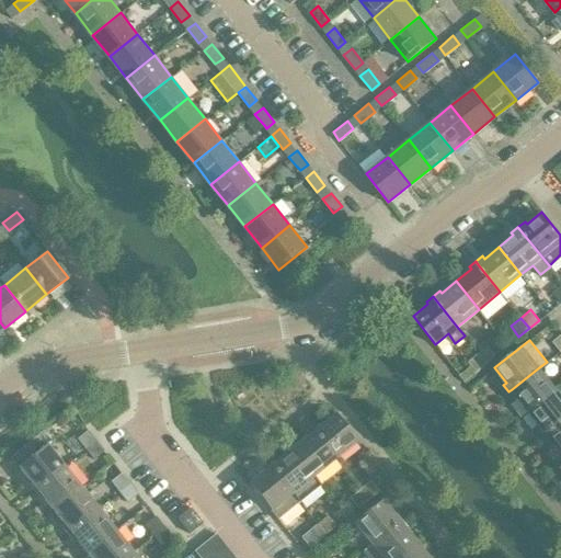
[(488,344),(478,352),(487,363),(496,354),(488,344)]
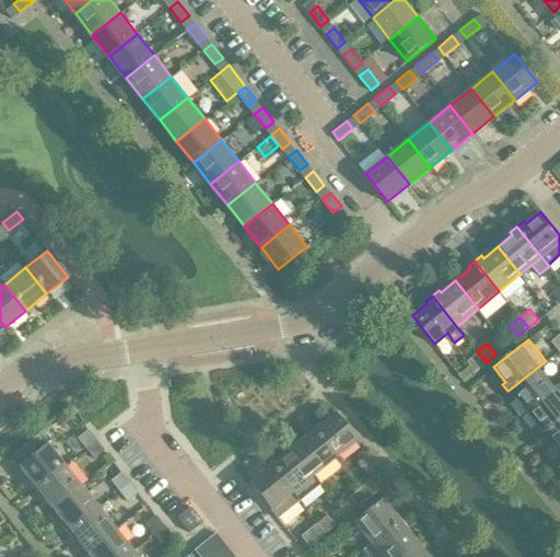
[(486,362),(477,351),(467,360),(475,370),(486,362)]
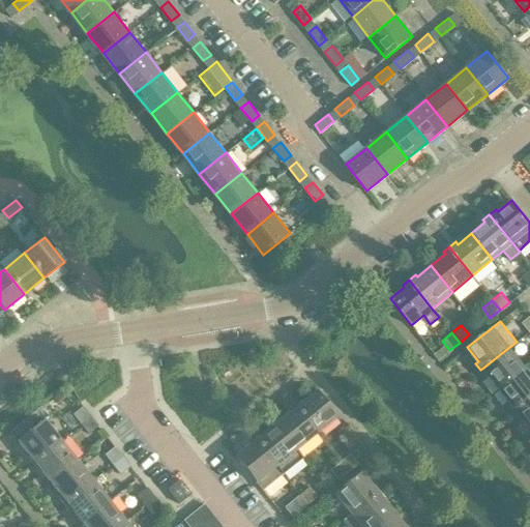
[(483,368),(480,370),(486,377),(489,375),(499,388),(526,368),(509,347),(483,368)]
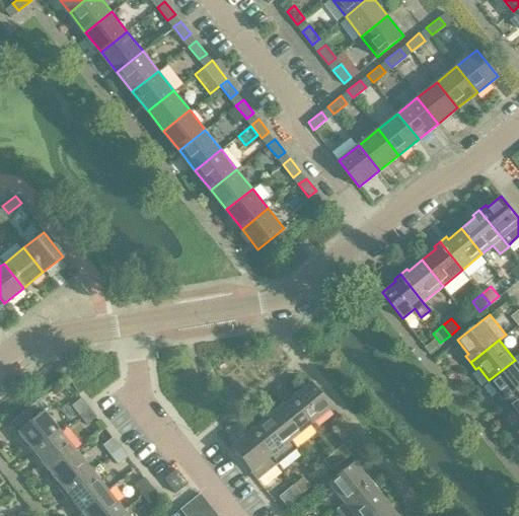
[(518,364),(515,360),(489,380),(500,393),(497,395),(502,401),(505,399),(518,388),(518,364)]
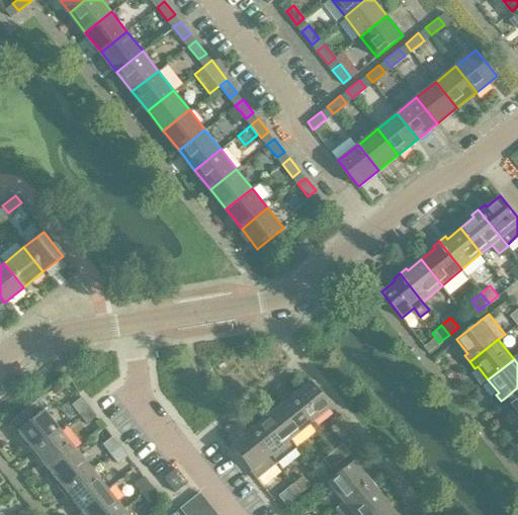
[(292,389),(286,394),(309,422),(329,406),(309,380),(294,392),(292,389)]
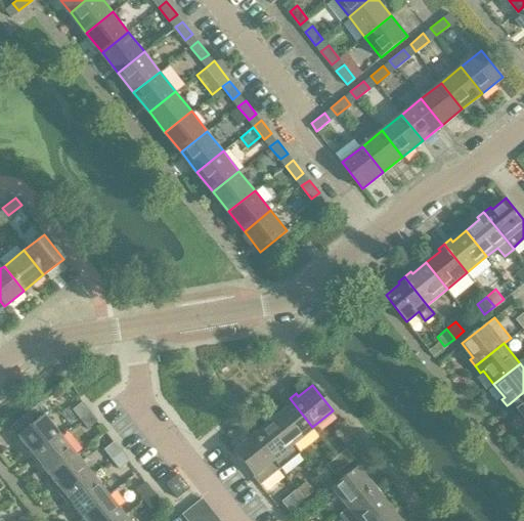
[(523,392),(510,403),(523,421),(523,392)]
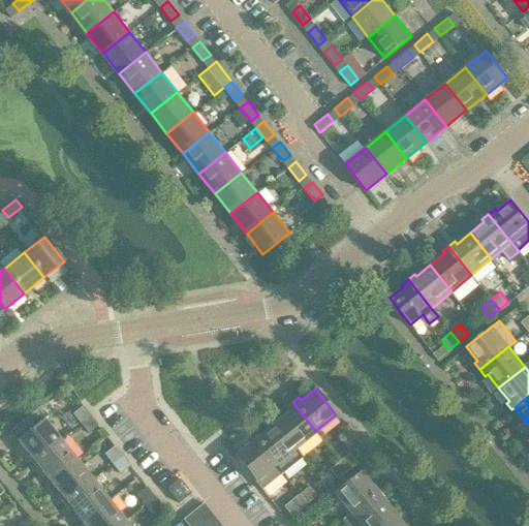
[(287,410),(274,421),(296,447),(315,431),(292,402),(286,407),(287,410)]
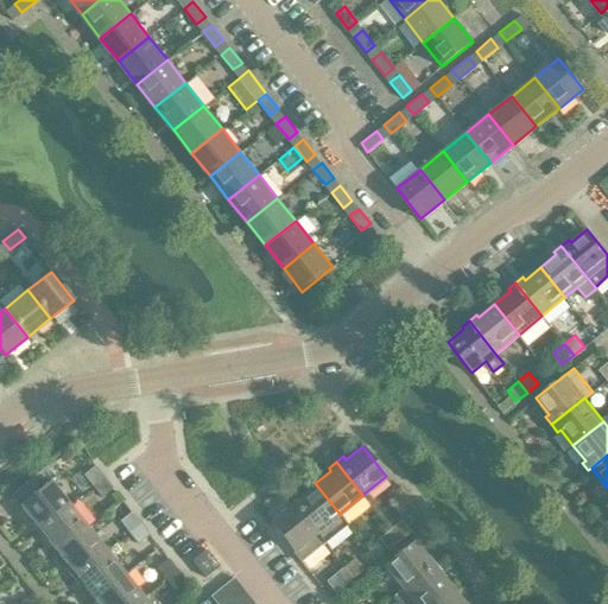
[(23,482),(10,493),(38,528),(69,503),(50,479),(56,475),(46,463),(23,482)]
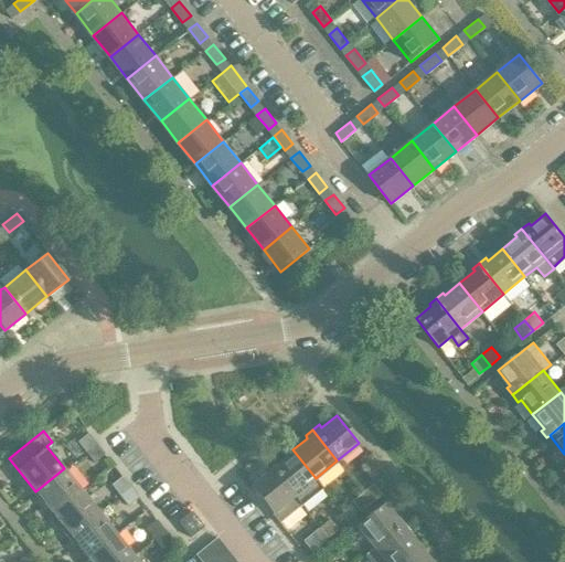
[(77,441),(85,452),(96,443),(87,432),(77,441)]
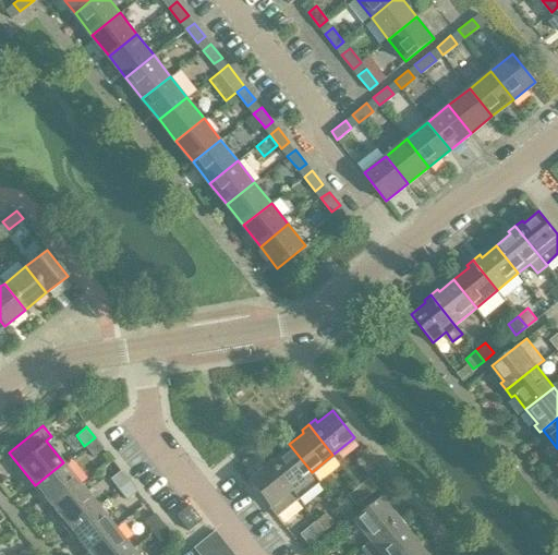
[(95,437),(84,446),(93,456),(102,447),(95,437)]
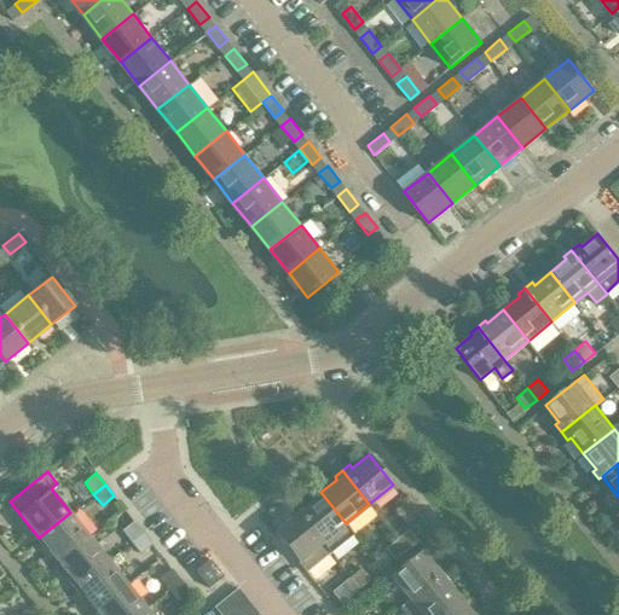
[(302,503),(295,509),(330,551),(353,533),(346,523),(320,492),(305,505),(302,503)]
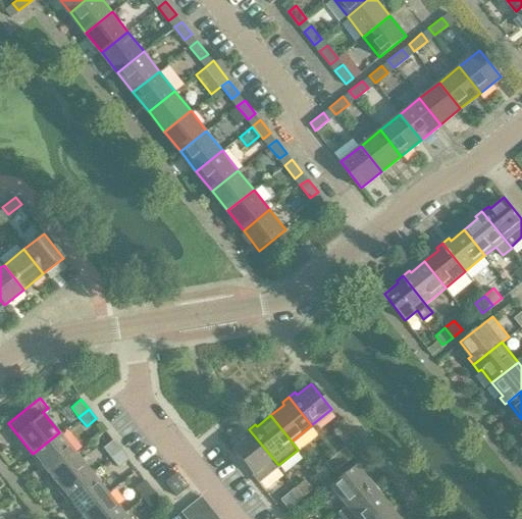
[(278,465),(249,429),(243,434),(245,436),(230,448),(258,482),(278,465)]
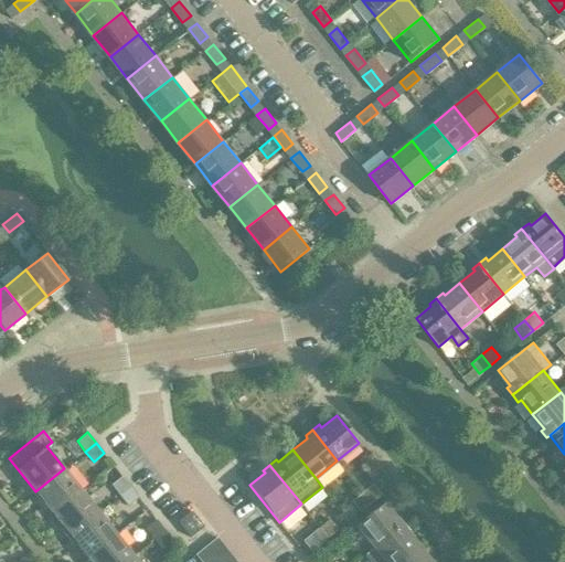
[(64,468),(35,491),(53,512),(81,490),(64,468)]
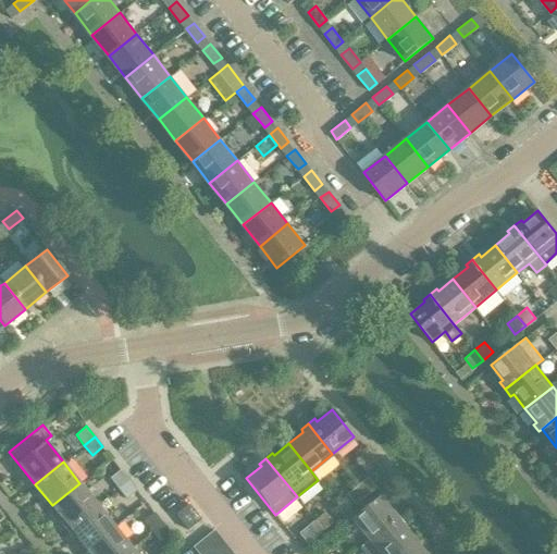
[(110,477),(118,488),(128,479),(120,468),(110,477)]
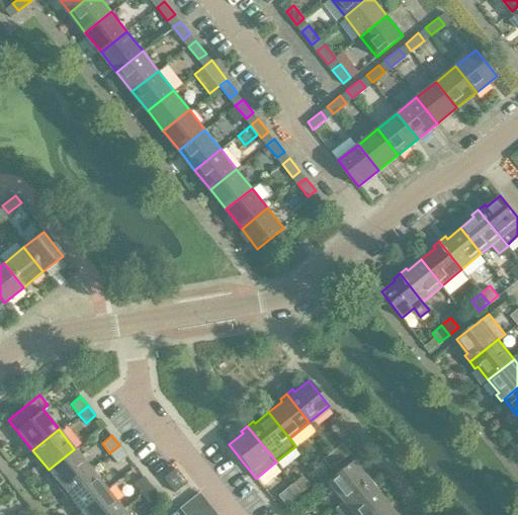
[(341,442),(332,450),(339,459),(349,452),(341,442)]
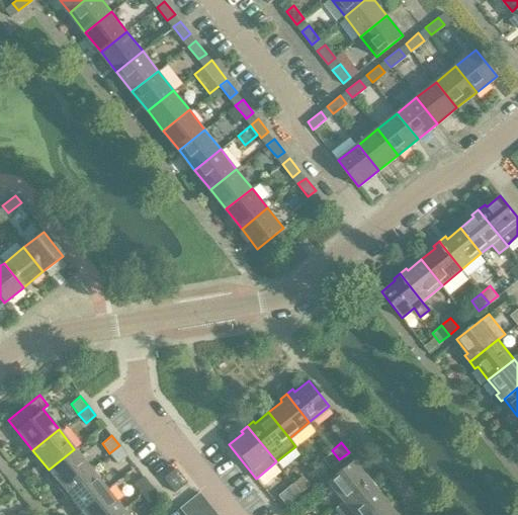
[(119,445),(109,453),(117,462),(126,454),(119,445)]
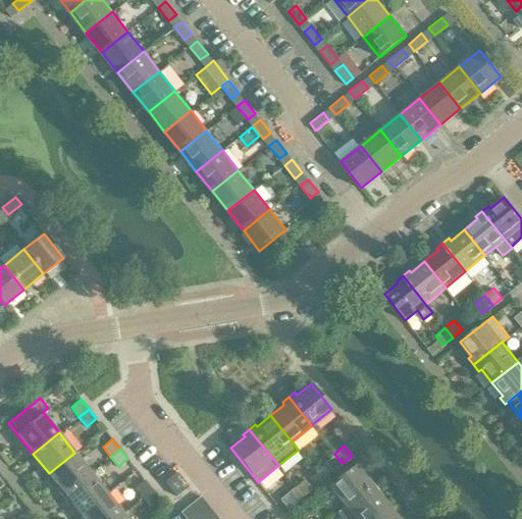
[(74,453),(49,473),(60,487),(57,489),(62,496),(91,472),(74,453)]
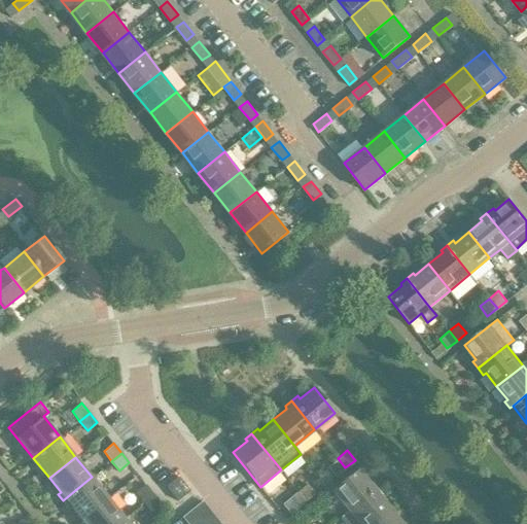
[(345,467),(338,458),(327,465),(336,476),(345,467)]
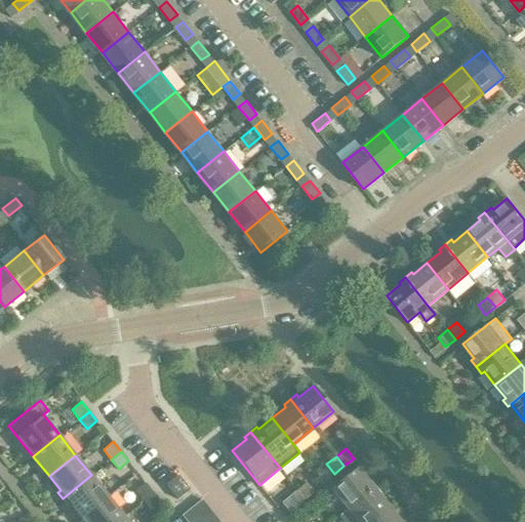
[(330,487),(347,508),(375,485),(370,479),(368,481),(357,467),(330,487)]
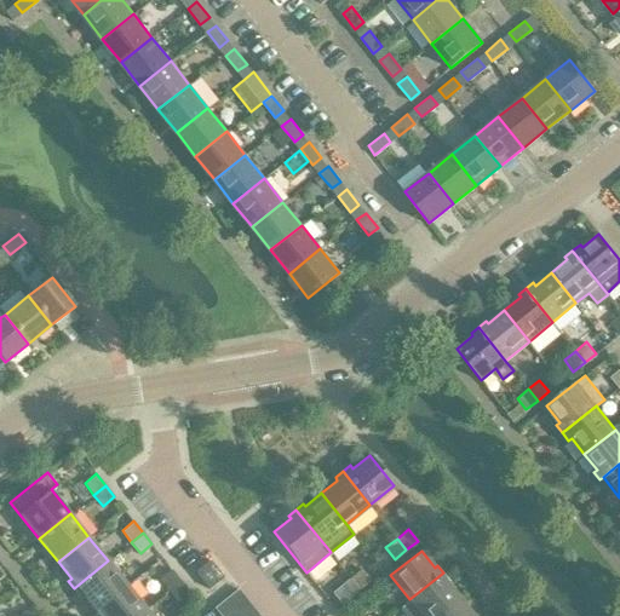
[(223,576),(210,559),(195,570),(208,587),(223,576)]
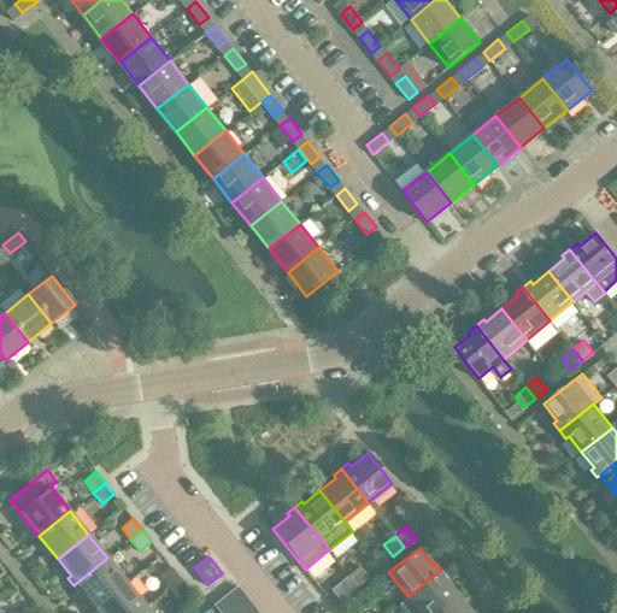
[(107,558),(74,585),(80,593),(82,590),(95,606),(125,582),(107,558)]
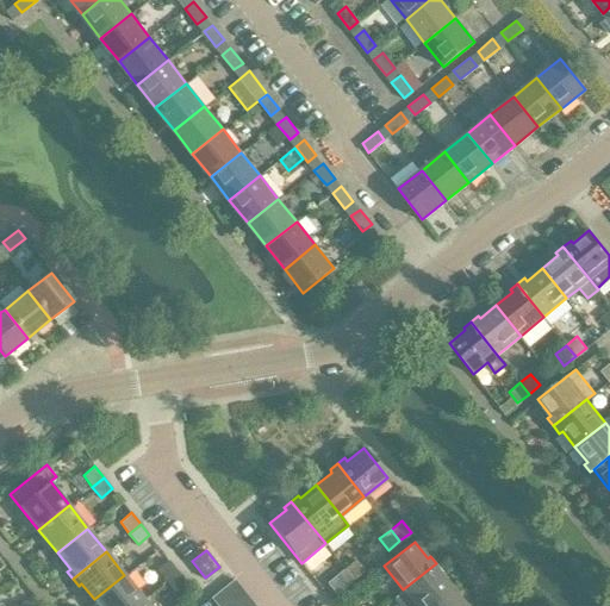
[(157,568),(166,580),(178,570),(168,558),(157,568)]
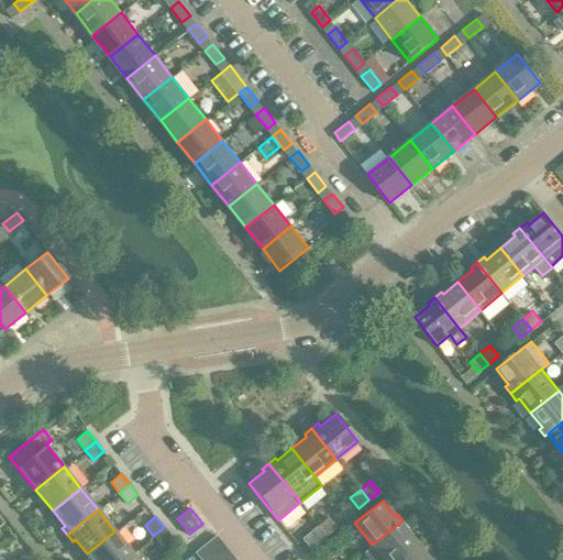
[(328,516),(317,524),(326,535),(337,526),(328,516)]
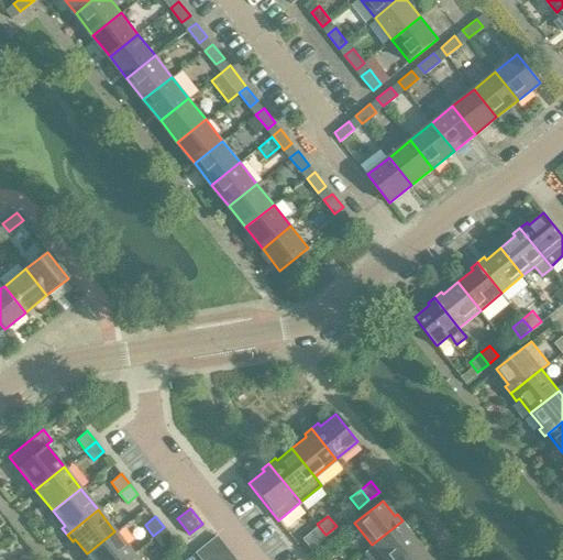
[(363,552),(368,559),(396,559),(417,544),(406,530),(408,528),(403,520),(372,545),(363,552)]
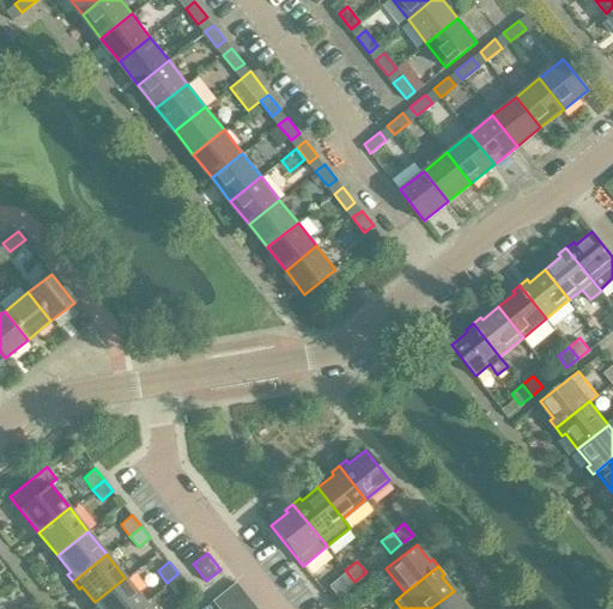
[(354,582),(345,570),(328,584),(338,596),(354,582)]
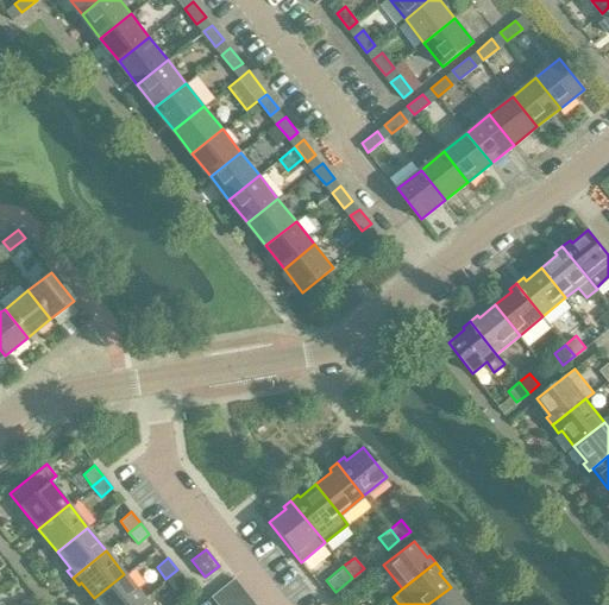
[(177,569),(165,579),(175,590),(186,580),(177,569)]
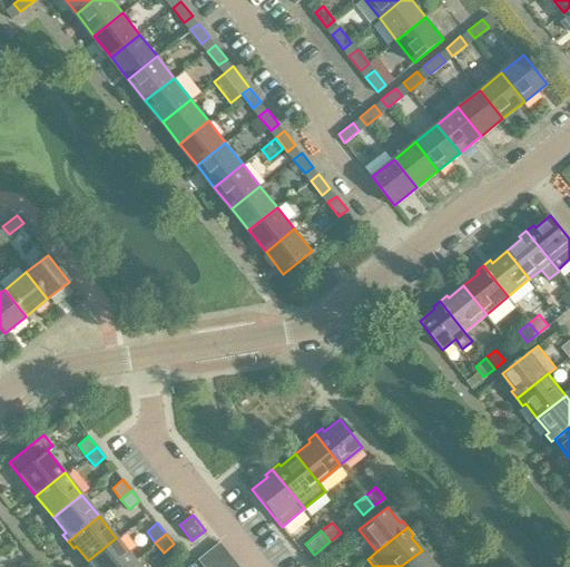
[(116,538),(88,560),(92,566),(124,566),(134,560),(116,538)]
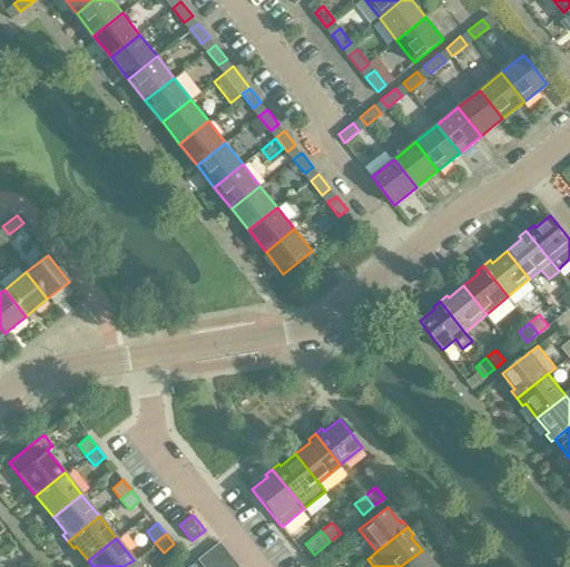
[(197,558),(204,566),(207,566),(227,551),(218,540),(197,558)]
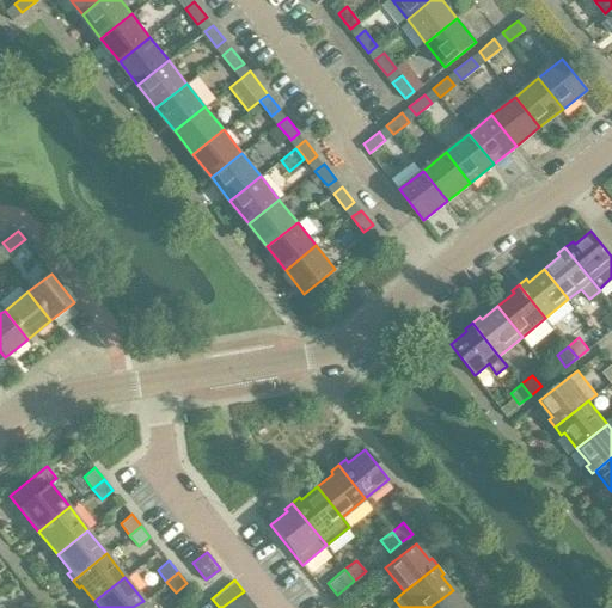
[(430,607),(466,607),(453,590),(430,607)]
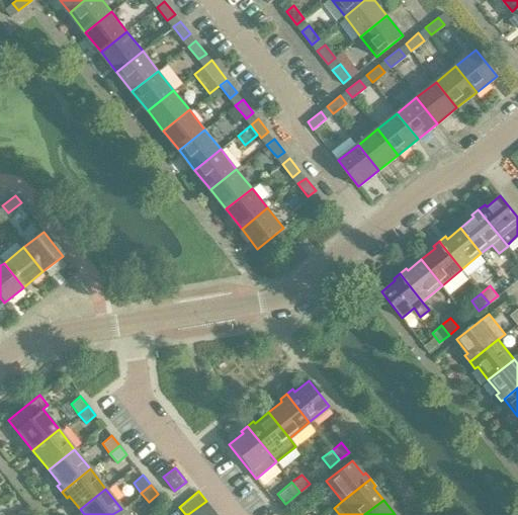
[(188,514),(207,514),(214,510),(206,501),(188,514)]
